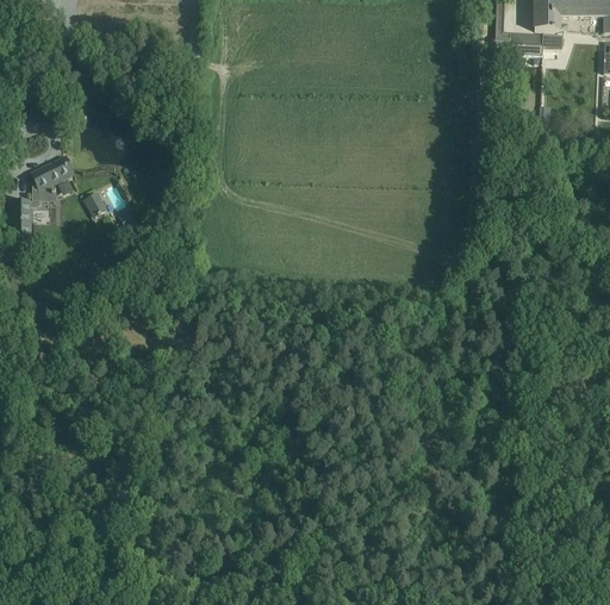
[(534,0),(534,26),(560,27),(560,22),(560,14),(609,14),(609,0),(534,0)]
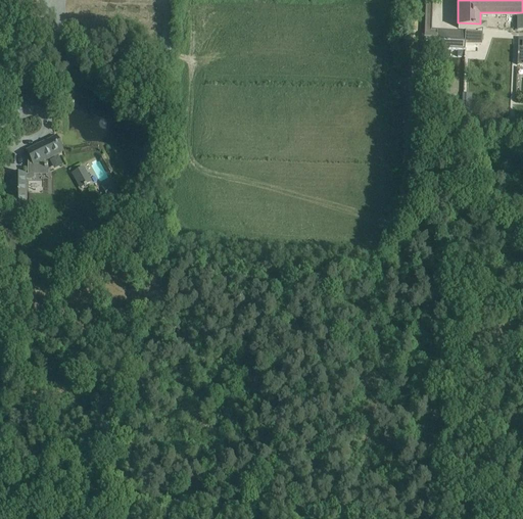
[(437,39),(436,47),(462,48),(463,40),(441,39),(441,28),(437,28),(437,31),(437,39)]
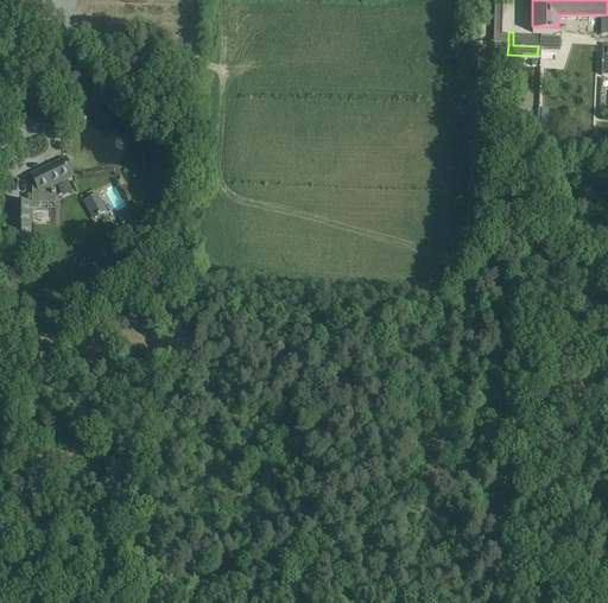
[(540,33),(540,49),(559,49),(561,35),(540,33)]
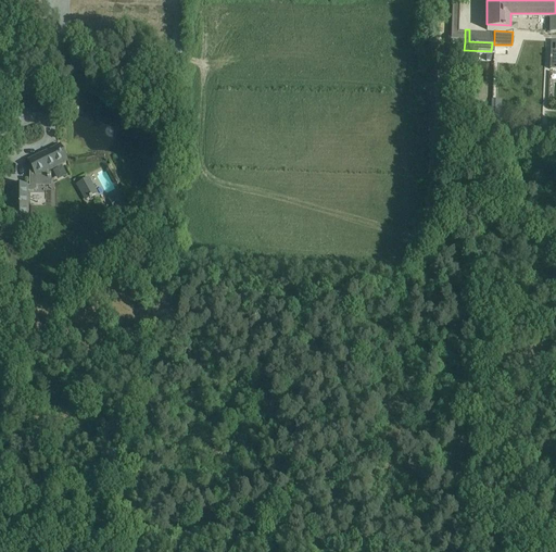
[(143,48),(156,48),(156,36),(143,37),(143,48)]
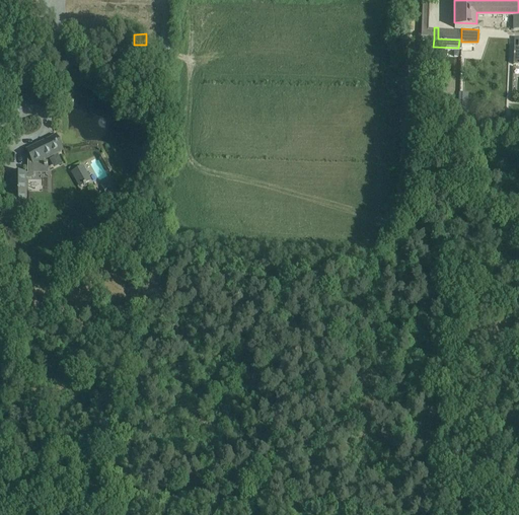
[(467,113),(468,90),(460,90),(459,89),(458,113),(467,113)]
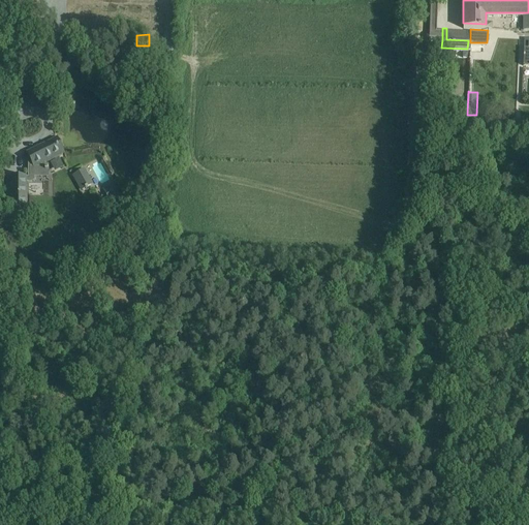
[(0,161),(9,162),(9,137),(0,137),(0,161)]
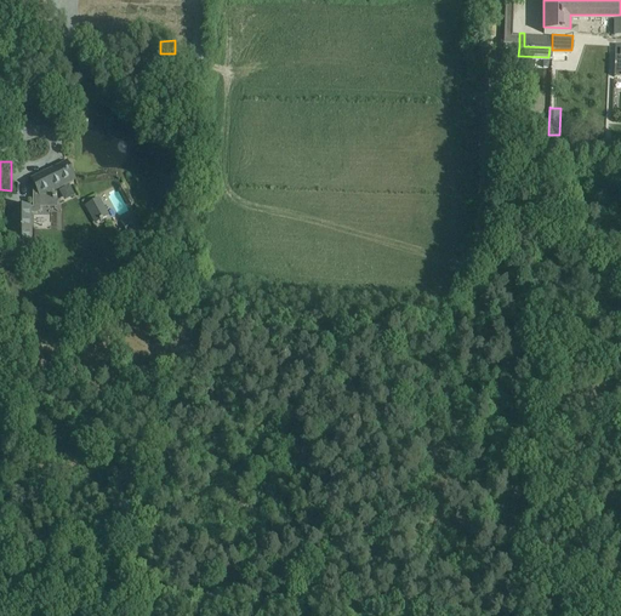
[(34,204),(12,204),(12,239),(32,239),(32,210),(36,210),(40,207),(40,203),(56,203),(56,195),(57,195),(57,193),(56,193),(56,190),(55,190),(51,184),(72,176),(66,163),(55,167),(53,165),(46,167),(47,171),(35,176),(39,184),(34,187),(34,190),(34,203),(34,204)]
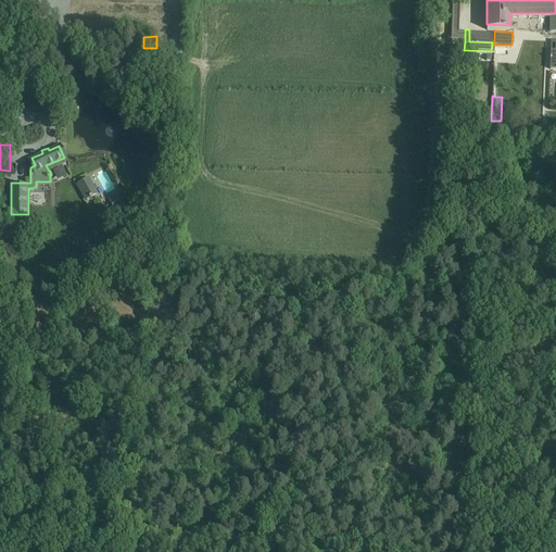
[(88,176),(78,182),(86,196),(89,193),(90,195),(92,193),(91,192),(96,190),(88,176)]
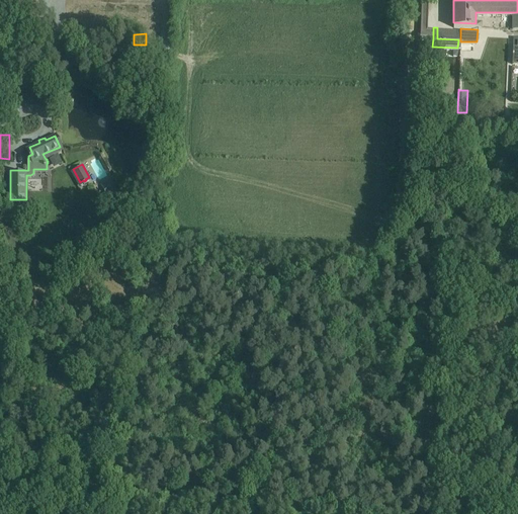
[(104,189),(114,184),(109,176),(100,181),(104,189)]
